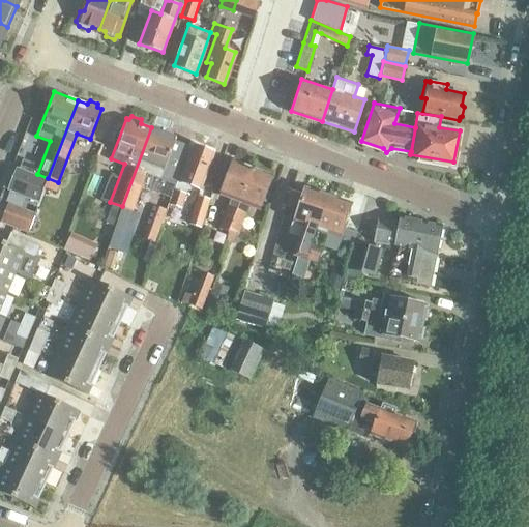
[(151,127),(122,206),(133,210),(142,185),(170,196),(175,182),(160,177),(176,137),(151,127)]
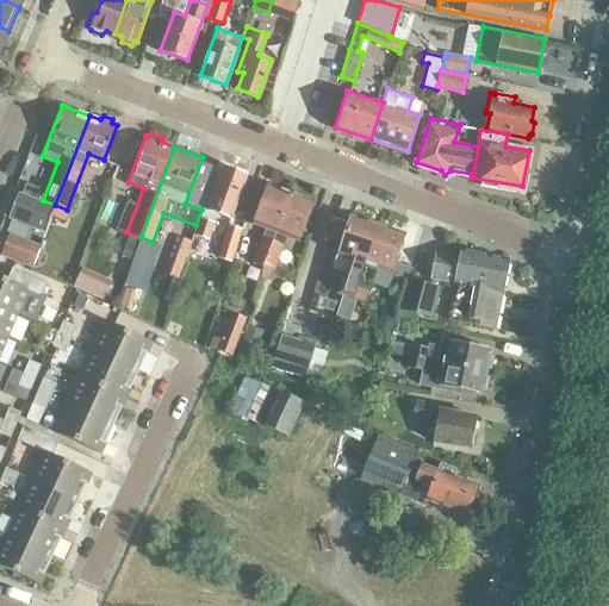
[(199,219),(194,233),(207,237),(216,211),(230,216),(247,174),(224,166),(212,198),(207,197),(199,219)]
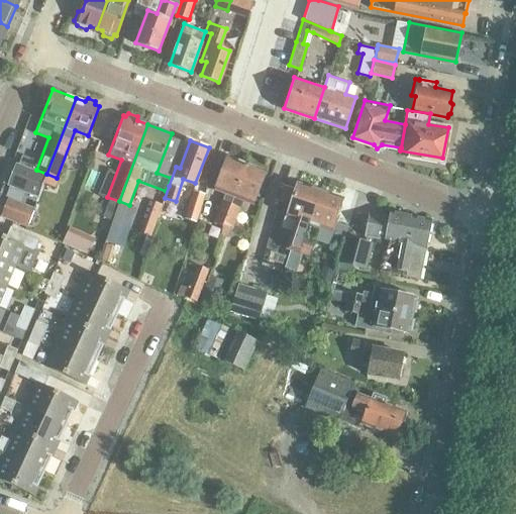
[(213,221),(222,225),(246,163),(227,156),(215,189),(225,192),(213,221)]
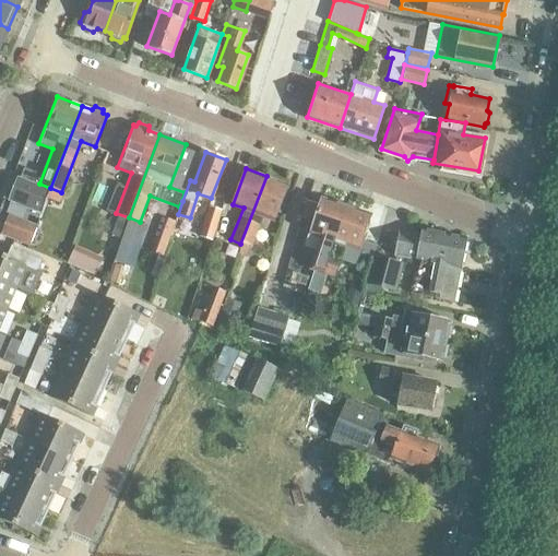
[(50,188),(39,184),(16,175),(13,184),(10,182),(3,197),(8,198),(7,200),(26,208),(25,211),(39,216),(50,188)]
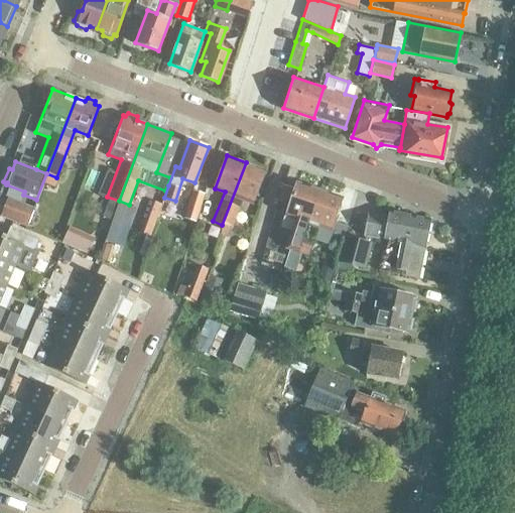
[(246,162),(222,225),(231,228),(242,199),(252,203),(265,169),(246,162)]
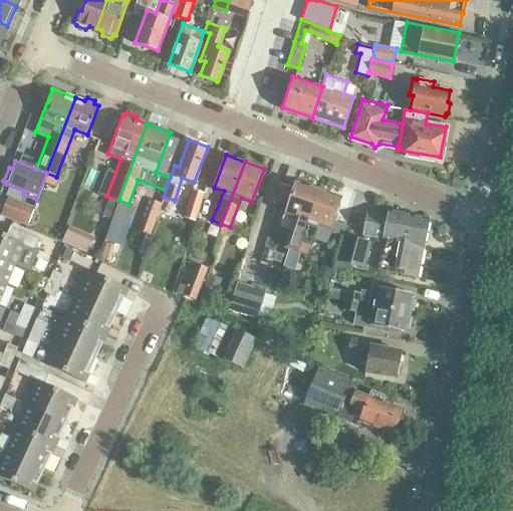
[(298,250),(318,189),(296,182),(285,214),(294,217),(290,229),(294,230),(288,247),(289,247),(282,265),(294,269),(299,250),(298,250)]
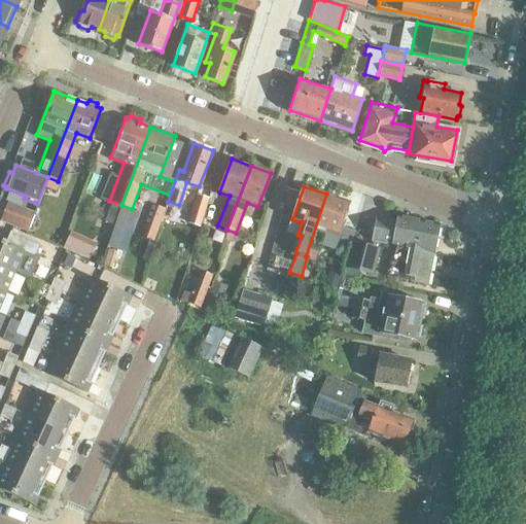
[(349,201),(326,194),(306,256),(307,256),(314,259),(320,241),(334,246),(349,201)]
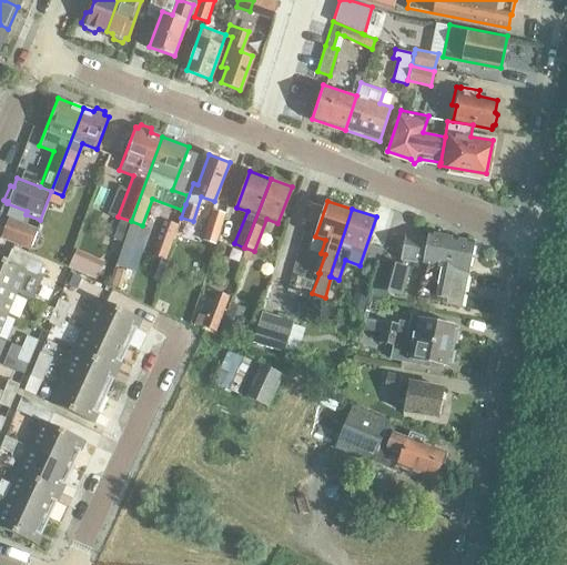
[(202,240),(215,244),(225,214),(212,210),(202,240)]
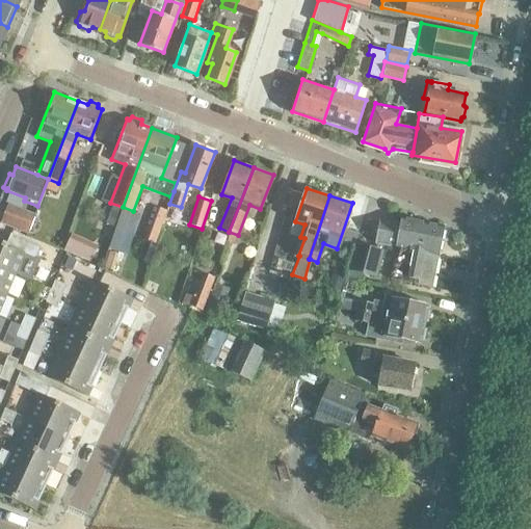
[(7,203),(0,222),(10,227),(26,233),(27,231),(34,213),(18,207),(7,203)]
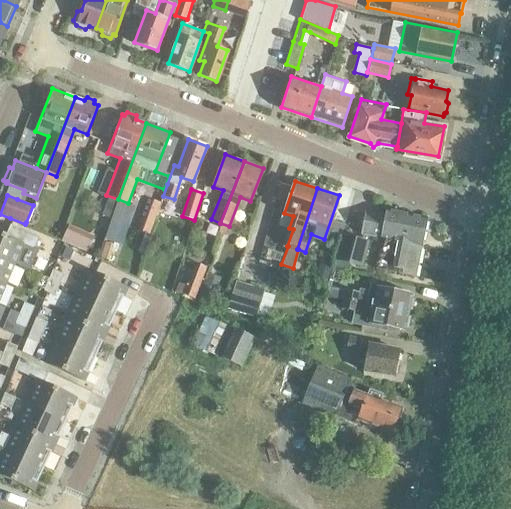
[(140,230),(148,233),(160,201),(151,198),(140,230)]
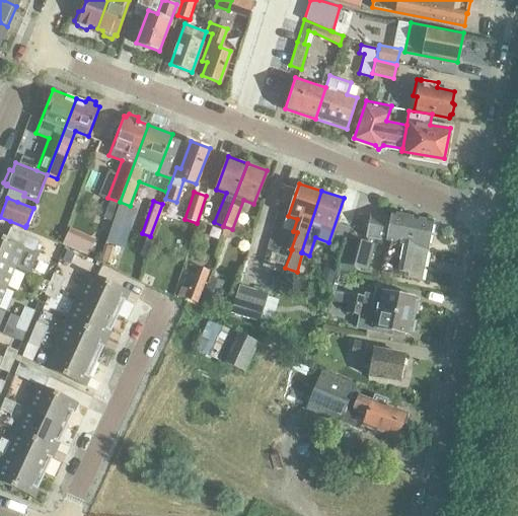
[(120,202),(105,239),(119,244),(133,207),(130,206),(120,202)]
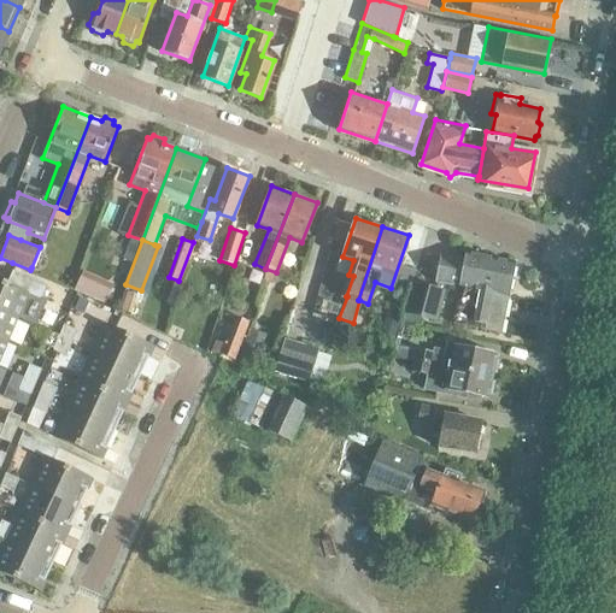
[(452,322),(499,331),(512,261),(465,252),(464,258),(440,253),(435,280),(434,287),(411,281),(402,318),(418,322),(421,314),(435,319),(444,289),(443,289),(445,282),(463,286),(461,301),(457,300),(452,322)]
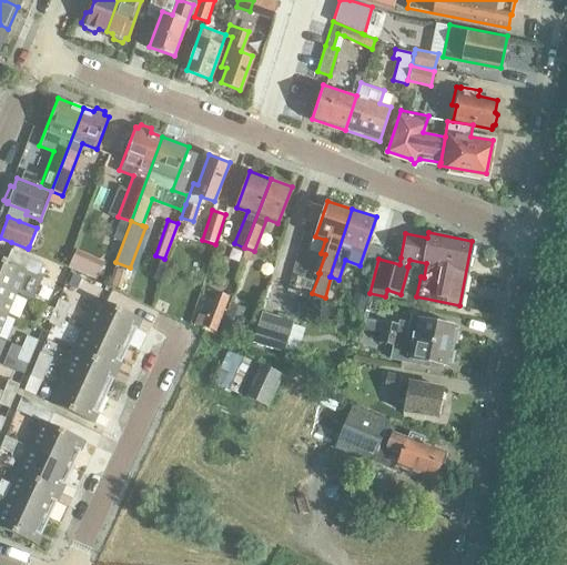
[(0,284),(16,292),(24,269),(38,274),(43,261),(11,248),(6,261),(0,258),(0,284)]
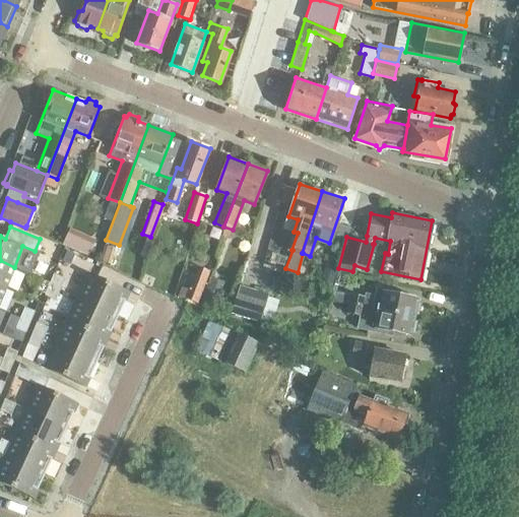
[(69,228),(62,243),(75,249),(82,233),(69,228)]
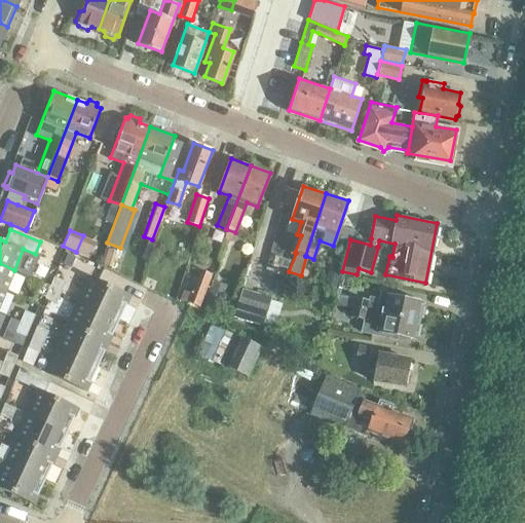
[(67,253),(63,262),(70,265),(74,256),(67,253)]
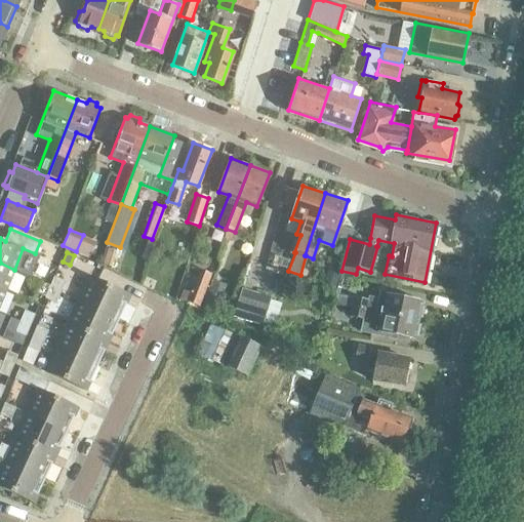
[(0,287),(5,289),(14,270),(0,263),(0,287)]
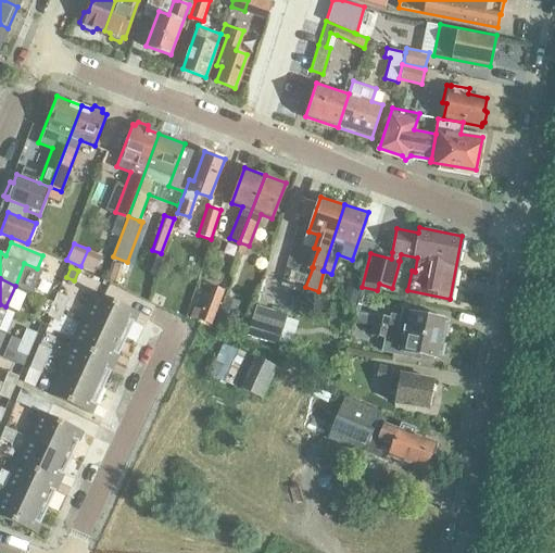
[(190,317),(212,326),(225,291),(210,286),(201,311),(193,308),(190,317)]
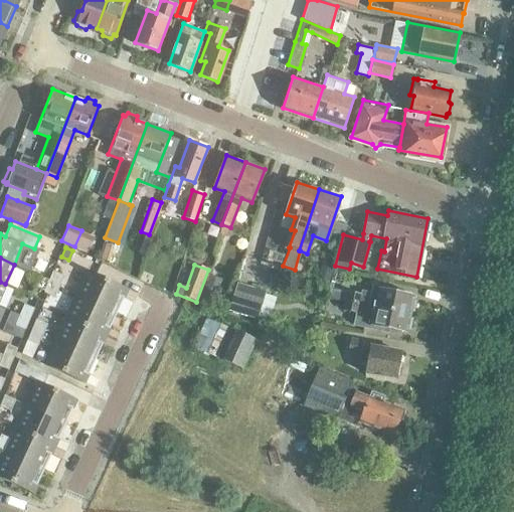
[(321,266),(317,277),(329,281),(332,269),(321,266)]
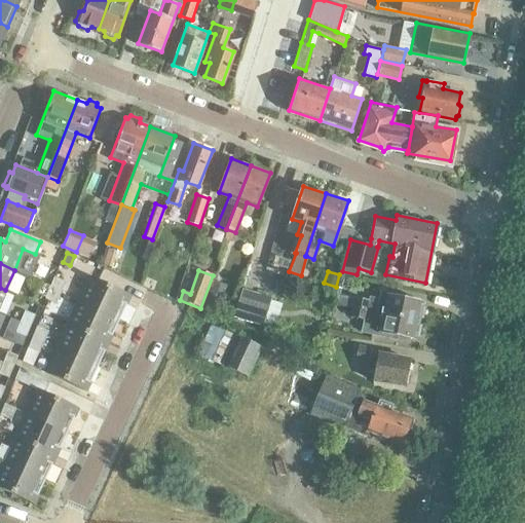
[(89,275),(78,300),(118,319),(125,303),(124,302),(128,294),(89,275)]
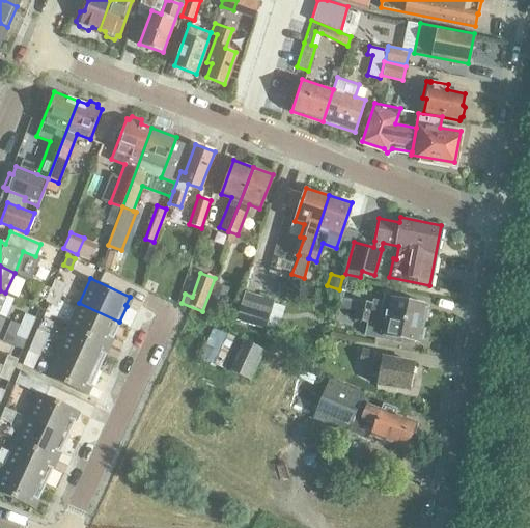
[(51,287),(51,288),(50,289),(61,295),(65,283),(55,279),(51,287)]
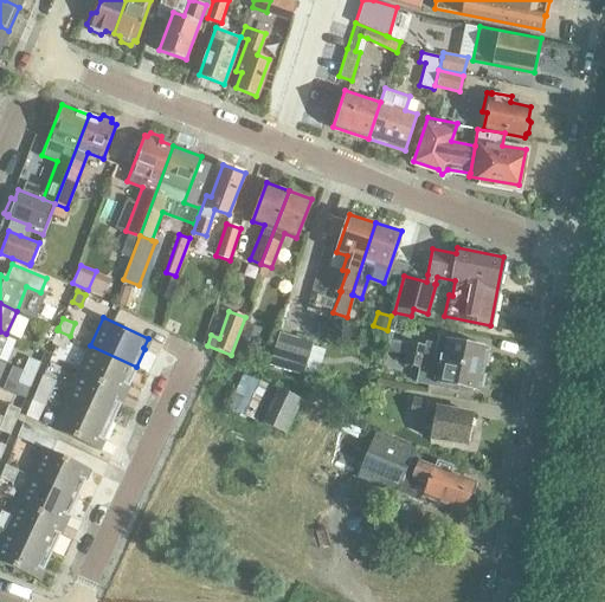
[(245,322),(237,344),(251,350),(259,328),(245,322)]
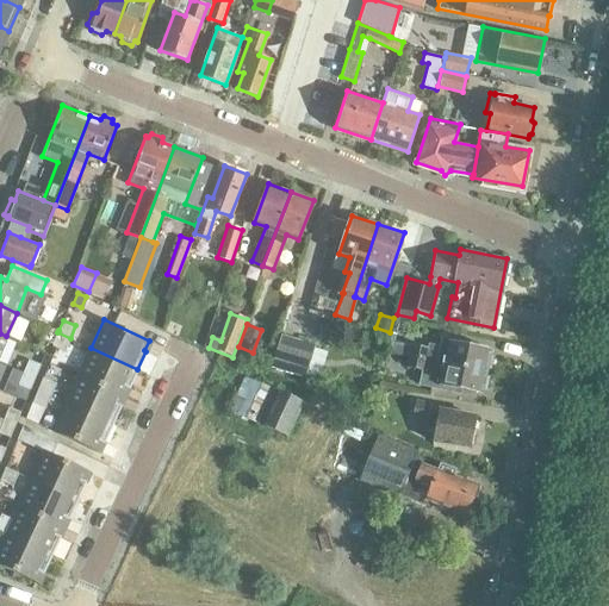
[(42,338),(53,343),(57,332),(58,331),(58,330),(47,325),(42,338)]
